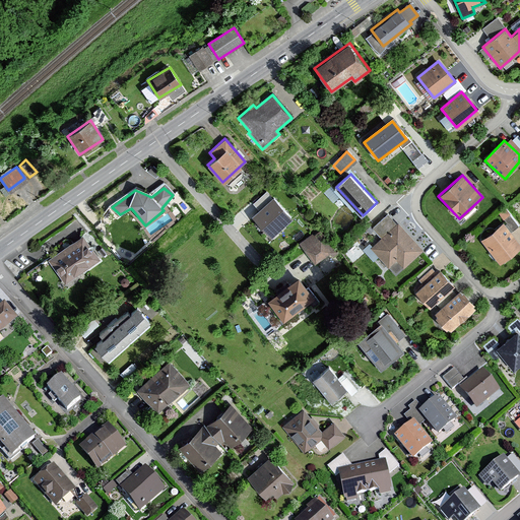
[(273,201),(254,218),(272,239),(293,220),(273,201)]
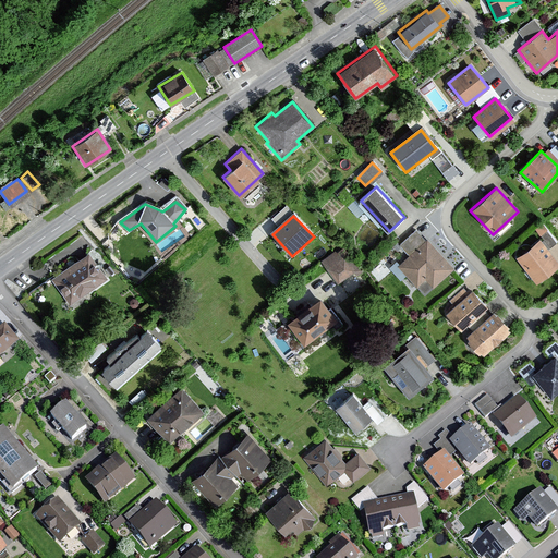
[(453,270),(426,239),(423,241),(415,232),(399,246),(408,256),(398,266),(416,287),(424,280),(432,289),(453,270)]
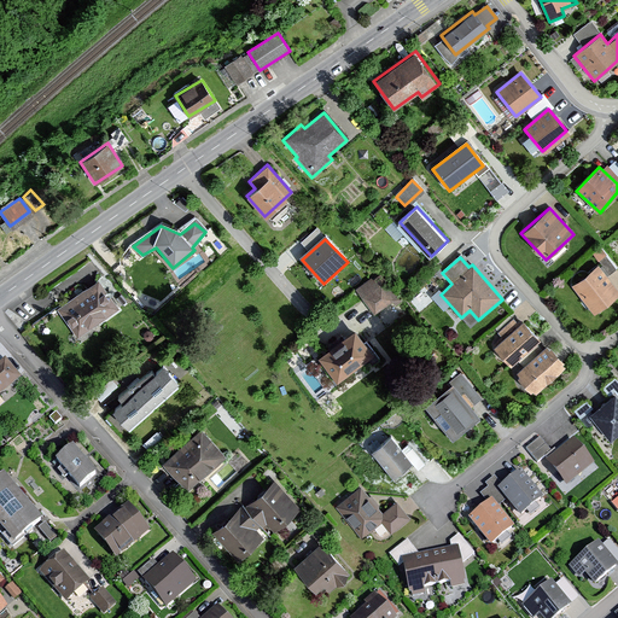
[(617,297),(617,289),(598,263),(570,285),(594,316),(617,297)]
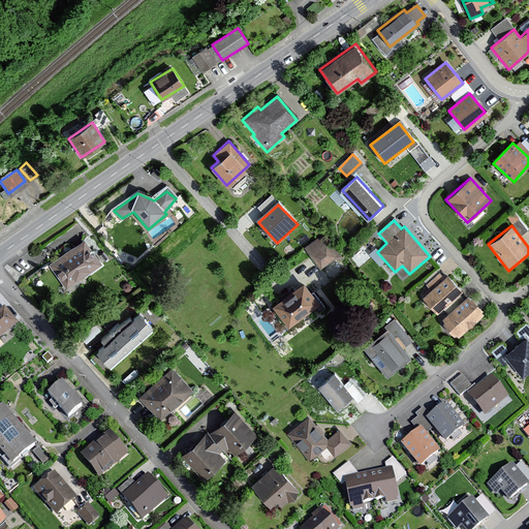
[(338,256),(322,235),(304,249),(318,270),(338,256)]
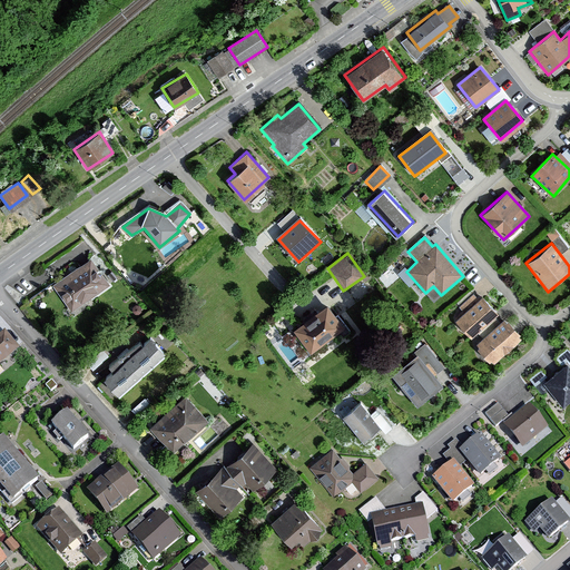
[(109,285),(90,258),(52,285),(71,312),(109,285)]
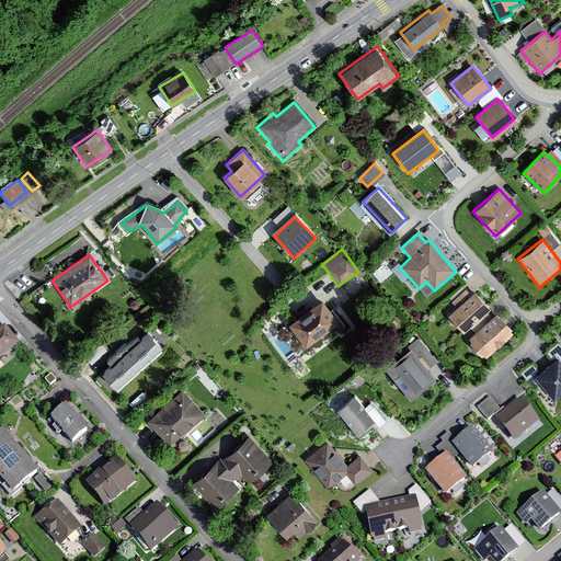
[(490,309),(474,292),(470,296),(466,290),(451,304),(456,309),(447,317),(464,334),(490,309)]
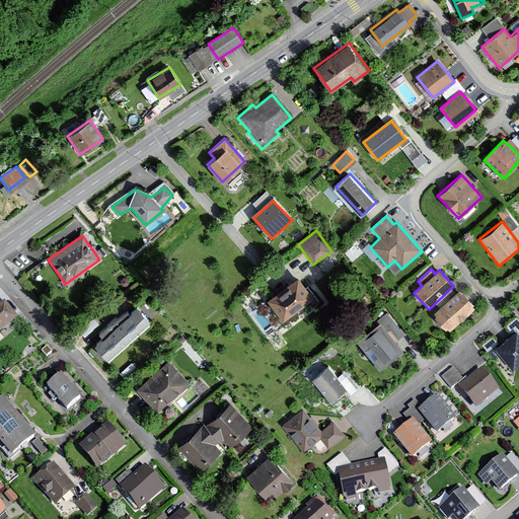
[(309,298),(309,292),(298,276),(267,297),(283,320),(305,304),(309,298)]
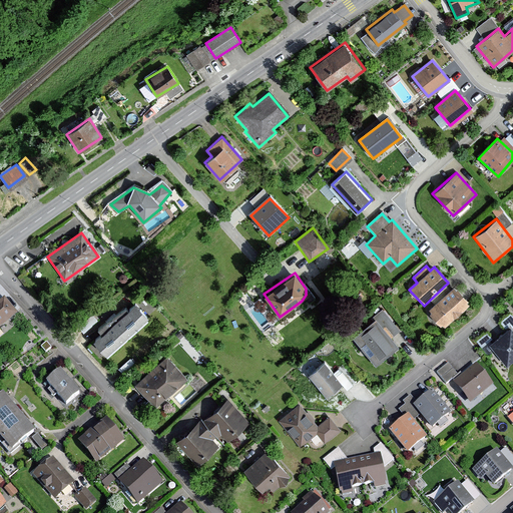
[(468,304),(453,287),(428,311),(444,327),(468,304)]
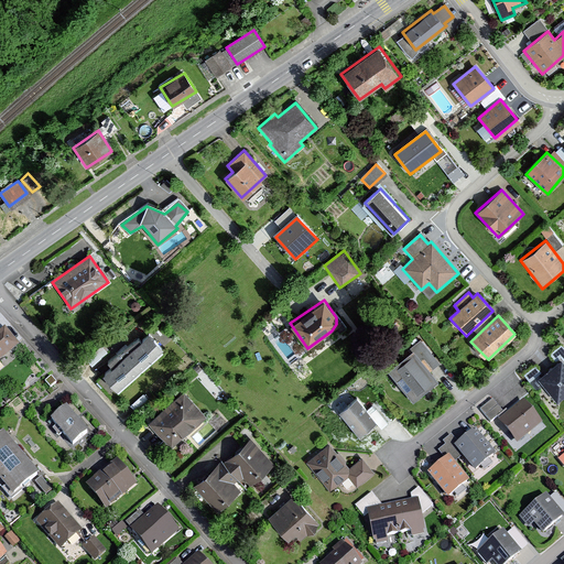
[(0,358),(17,345),(2,328),(0,329),(0,358)]
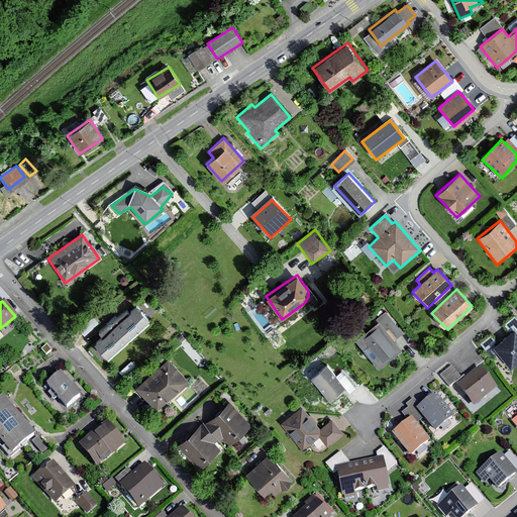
[(149,319),(135,305),(94,343),(107,358),(149,319)]
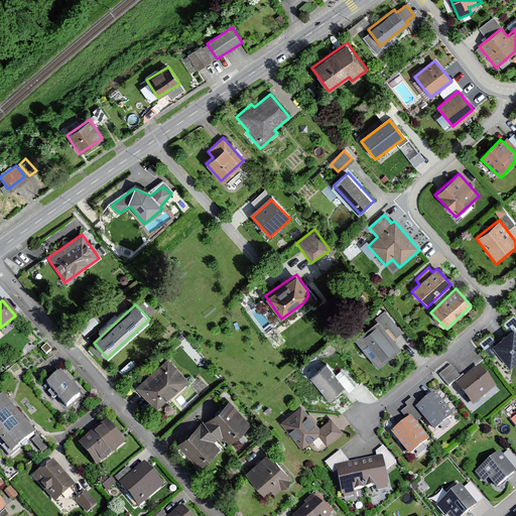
[(400,347),(377,319),(353,341),(376,368),(400,347)]
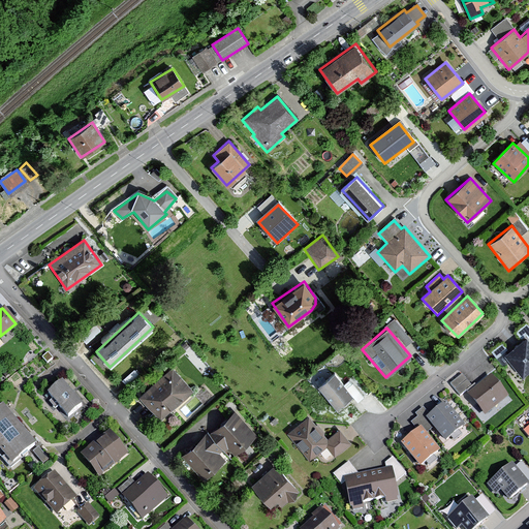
[(528,369),(528,342),(526,339),(508,354),(524,373),(528,369)]
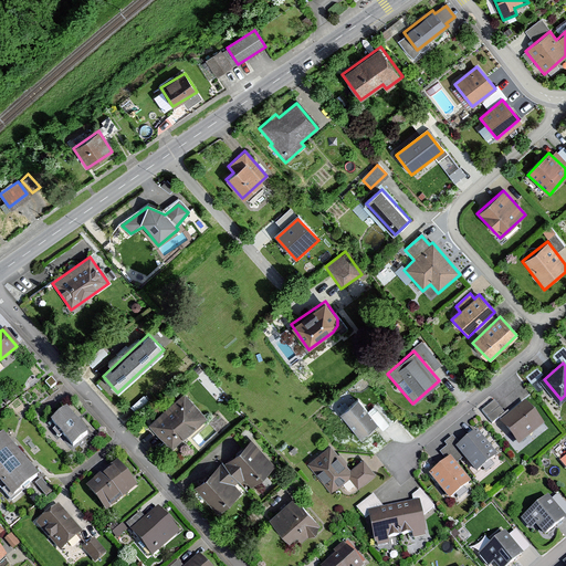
[(206,419),(184,395),(149,425),(170,449),(206,419)]
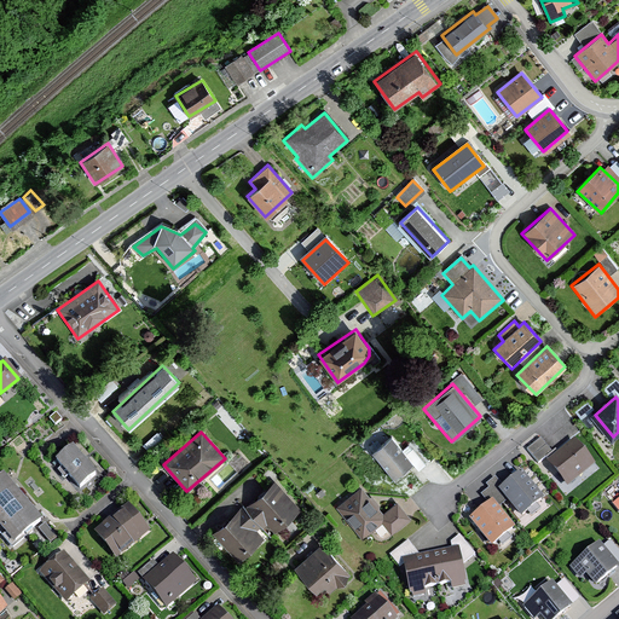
[(411,464),(389,439),(371,456),(393,480),(411,464)]
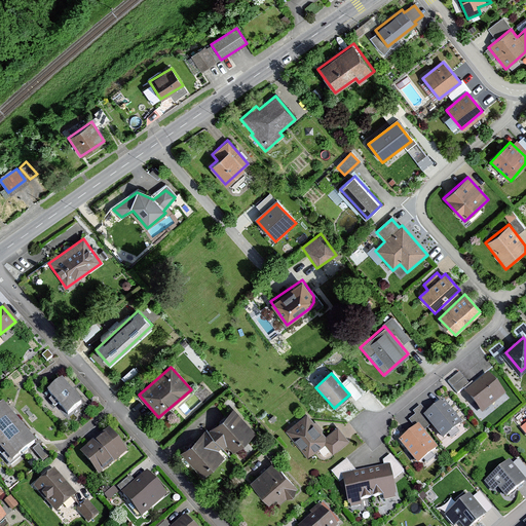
[(505,395),(489,373),(464,392),(482,413),(505,395)]
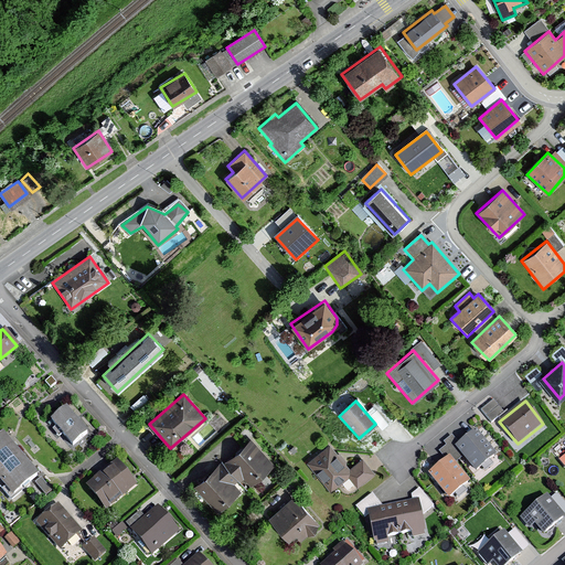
[(480,413),(490,424),(502,413),(492,403),(480,413)]
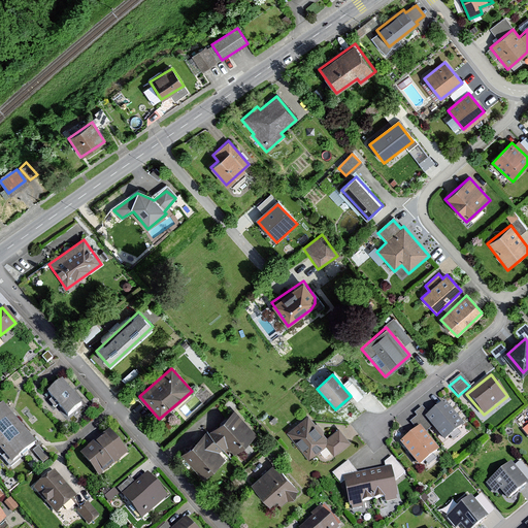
[(47,395),(67,417),(80,404),(62,383),(47,395)]
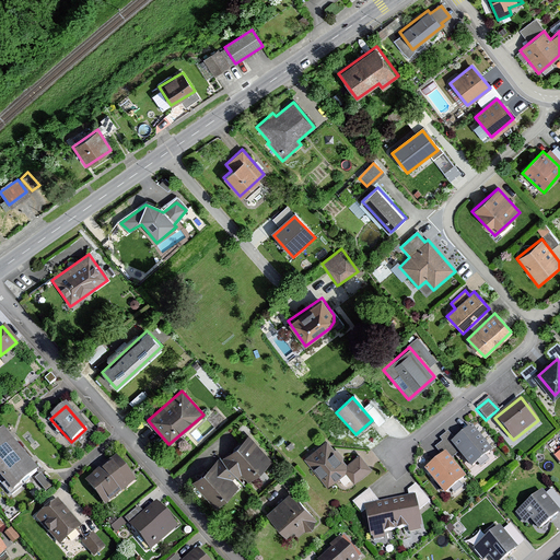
[(489,452),(470,430),(452,445),(470,467),(489,452)]
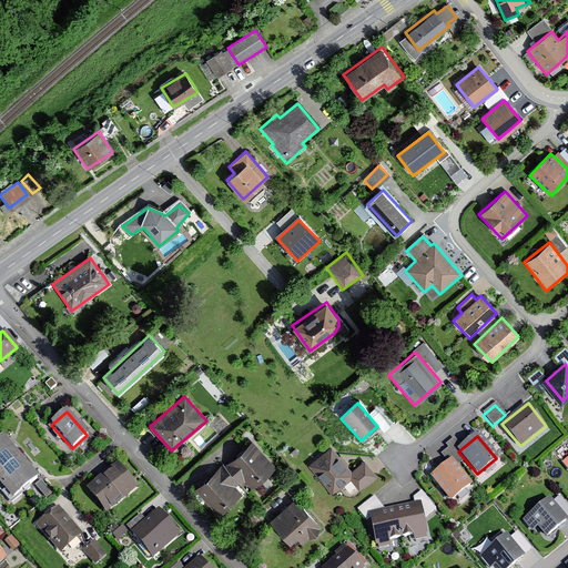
[(49,493),(1,437),(0,438),(0,487),(10,499),(31,483),(43,497),(49,493)]
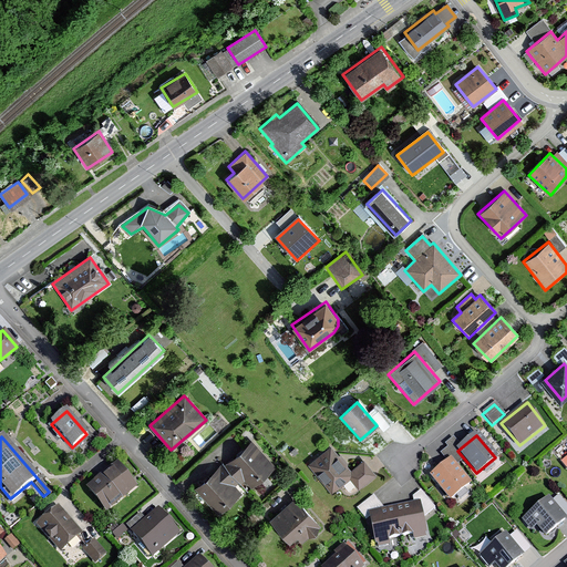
[(275,468),(250,442),(224,466),(222,463),(193,490),(216,515),(246,487),(249,491),(275,468)]
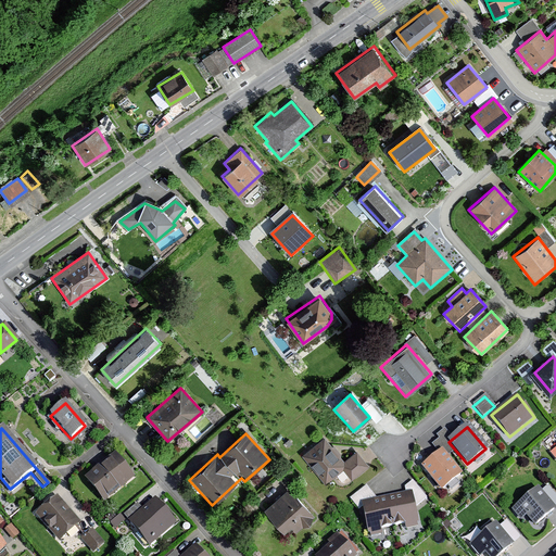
[(342,463),(323,438),(301,455),(324,483),(342,469),(352,480),(368,467),(355,452),(342,463)]
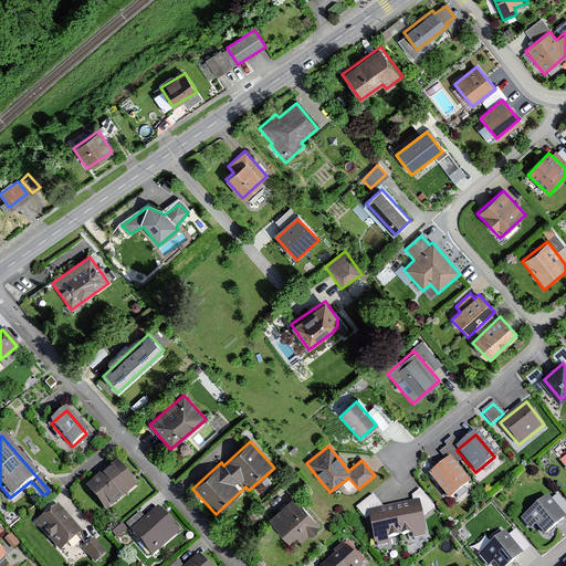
[(469,483),(449,460),(429,477),(449,500),(469,483)]
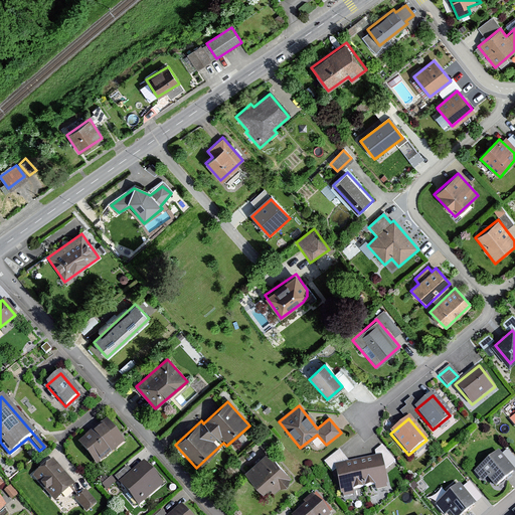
[(77,444),(95,466),(123,444),(107,421),(77,444)]
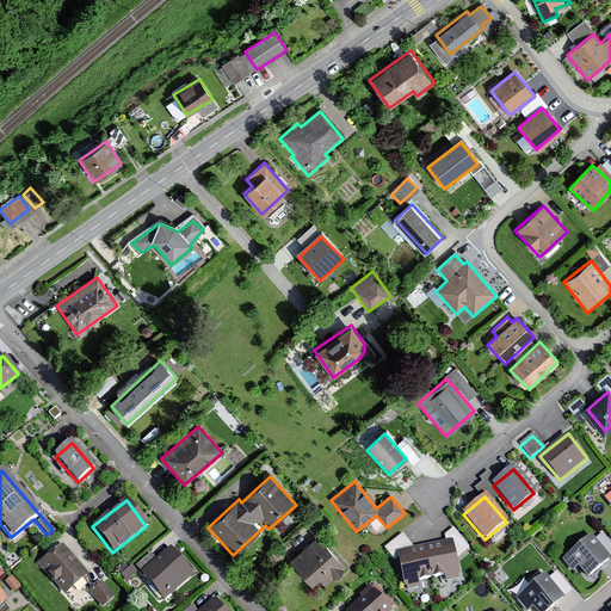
[(345,567),(315,537),(289,562),(310,585),(318,578),(325,585),(345,567)]
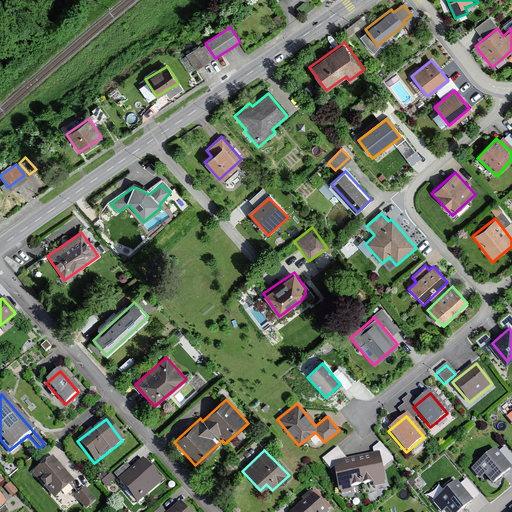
[(511,469),(494,450),(470,470),(479,480),(484,476),(492,485),(511,469)]
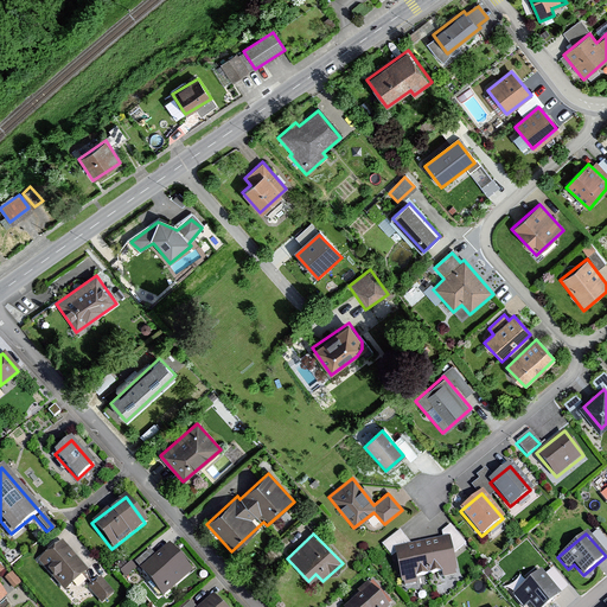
[(457,575),(448,538),(394,550),(402,587),(457,575)]
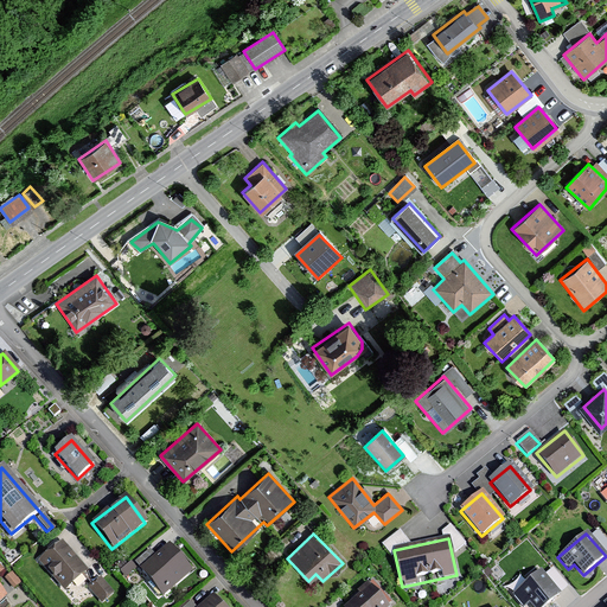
[(37,563),(64,593),(87,572),(61,542),(37,563)]
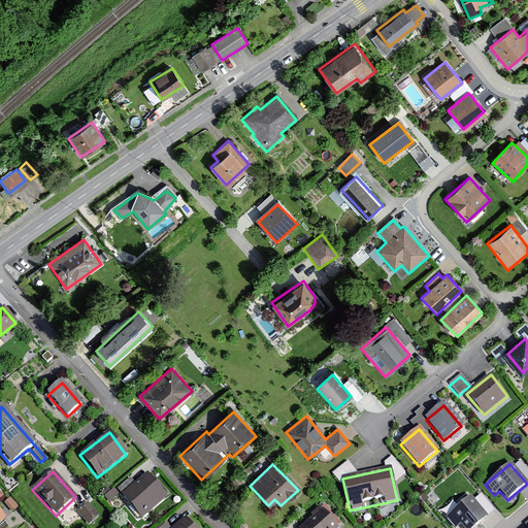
[(120,497),(141,520),(166,498),(145,474),(120,497)]
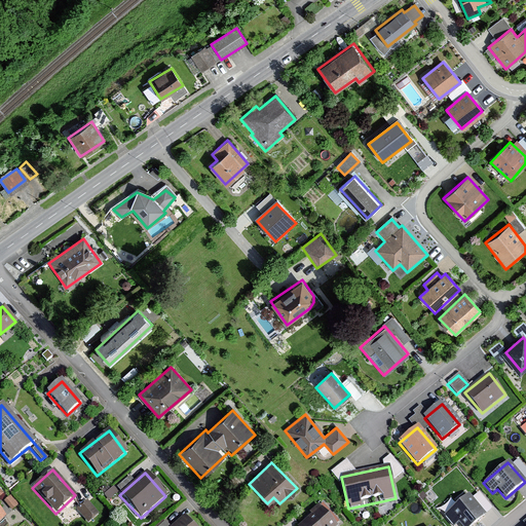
[(472,525),(484,516),(466,496),(443,517),(451,525),(455,525),(458,524),(460,525),(472,525)]
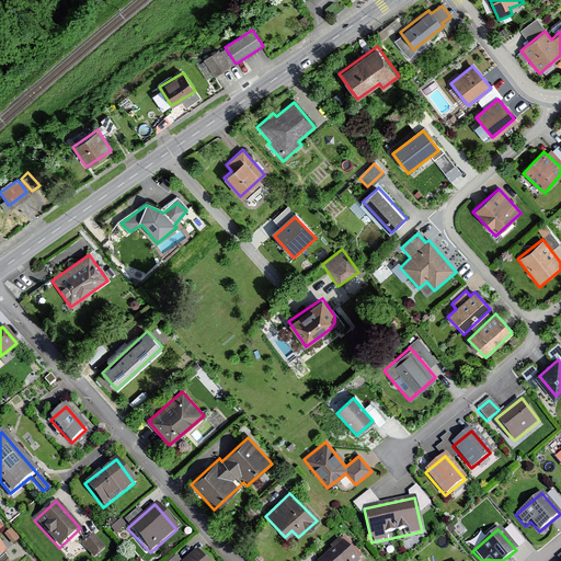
[(16,541),(8,530),(2,536),(10,546),(16,541)]
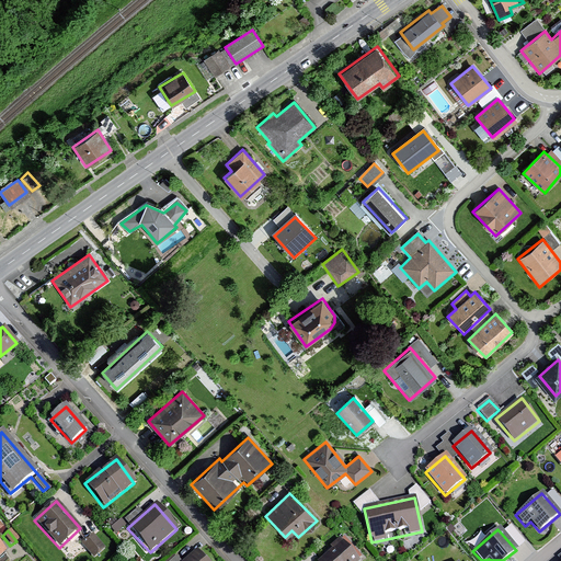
[(81,546),(91,557),(101,549),(92,537),(81,546)]
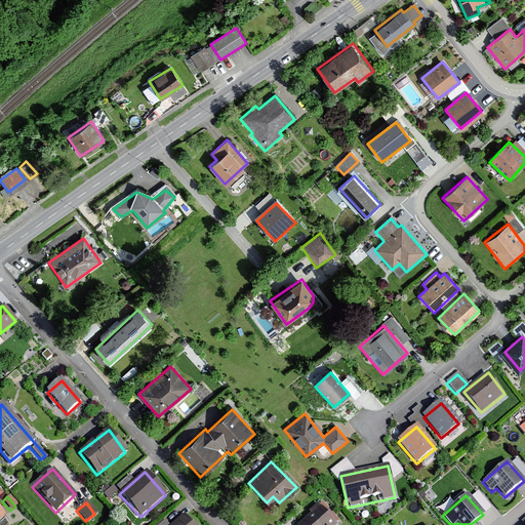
[(333,524),(334,524),(317,505),(308,513),(311,516),(299,524),(333,524)]
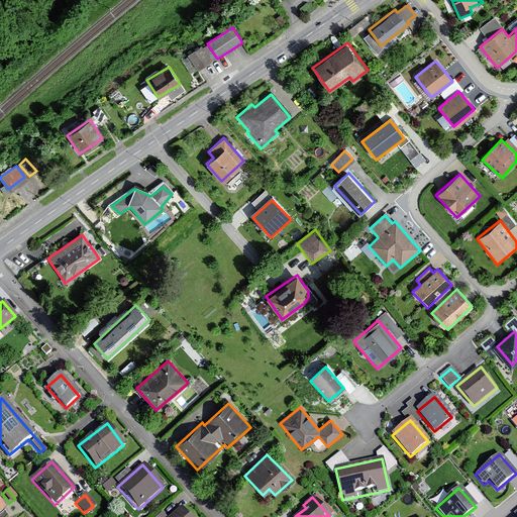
[(187,516),(179,508),(169,516),(187,516)]
